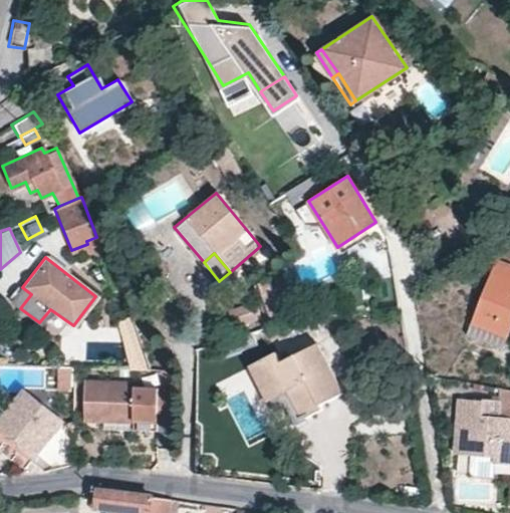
[(509,322),(509,265),(494,259),(470,321),(505,335),(509,322)]
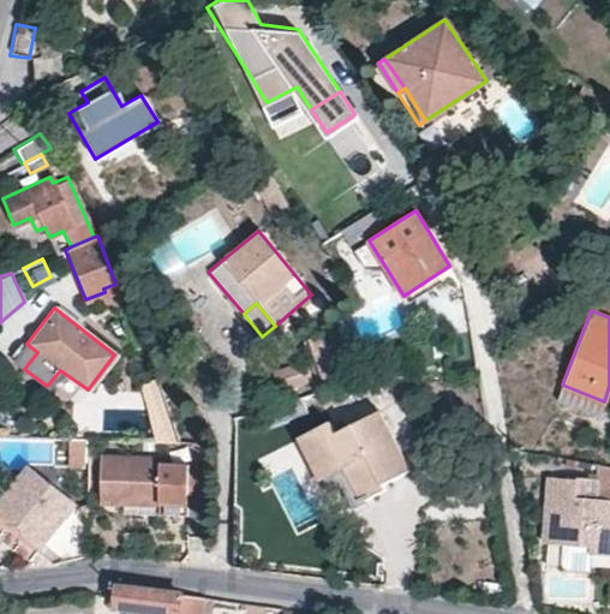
[(321,333),(304,339),(320,385),(338,379),(321,333)]
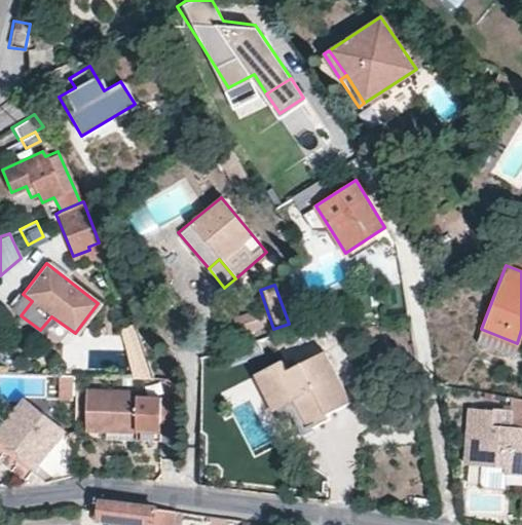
[(12,308),(21,315),(32,301),(23,294),(12,308)]
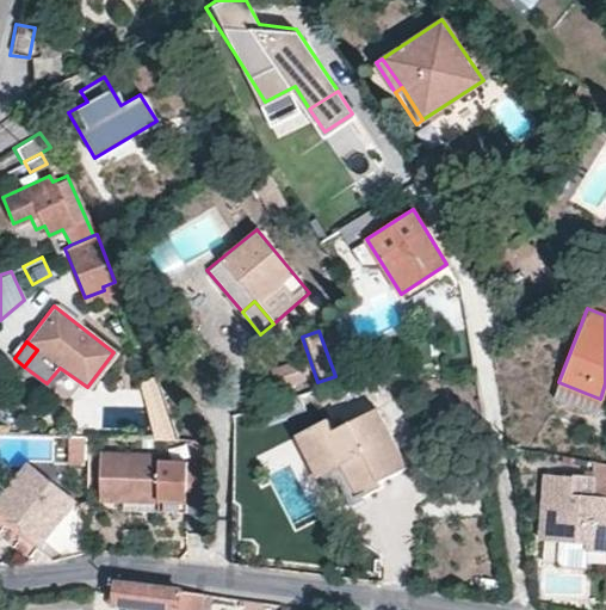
[(308,377),(302,358),(270,368),(274,386),(308,377)]
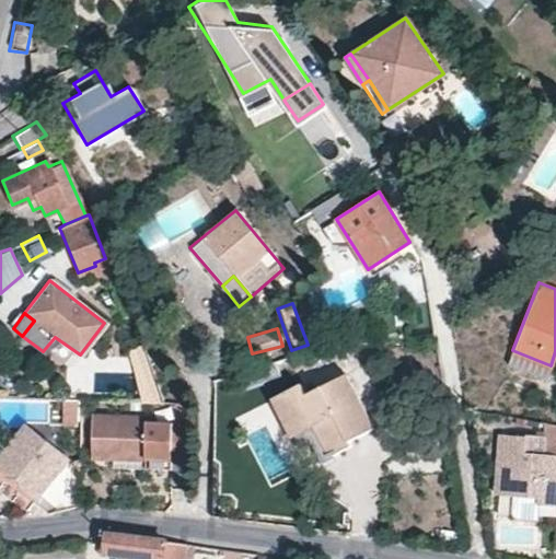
[(141,346),(132,349),(138,362),(147,360),(141,346)]
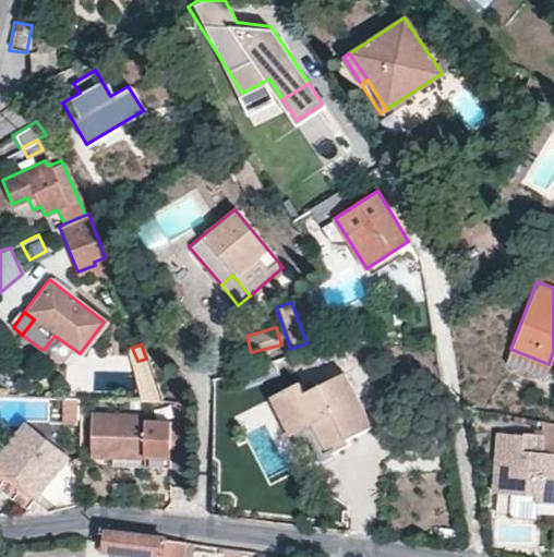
[(161,401),(146,359),(137,361),(137,400),(161,401)]
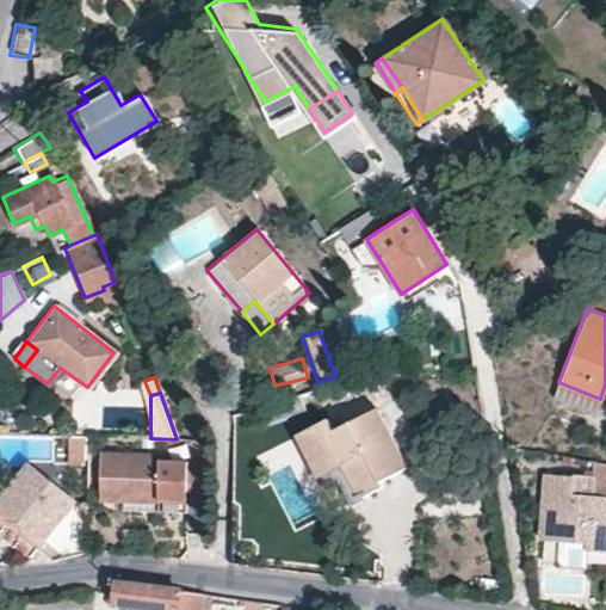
[(292,435),(315,478),(340,464),(346,476),(358,499),(382,488),(378,480),(406,466),(375,407),(331,430),(323,417),(292,435)]
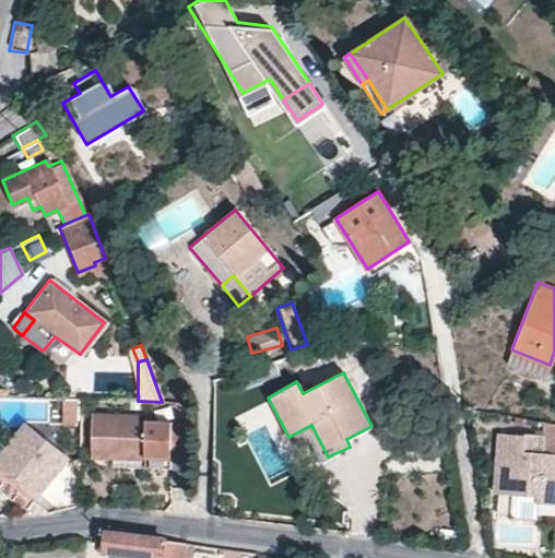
[(60,415),(75,416),(75,399),(59,399),(60,415)]
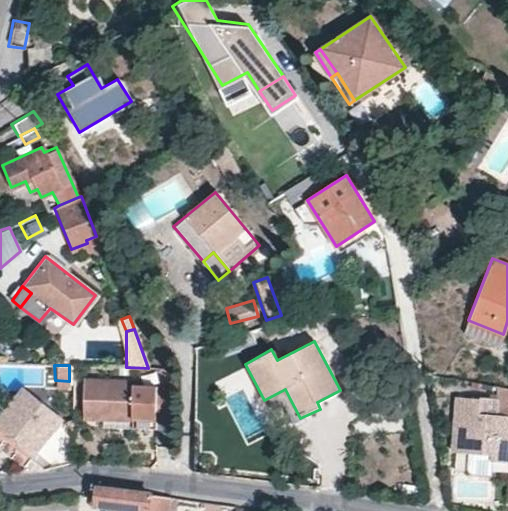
[(173,421),(173,391),(131,391),(131,381),(82,380),(80,417),(111,418),(111,412),(130,412),(130,420),(130,428),(155,428),(155,421),(173,421)]
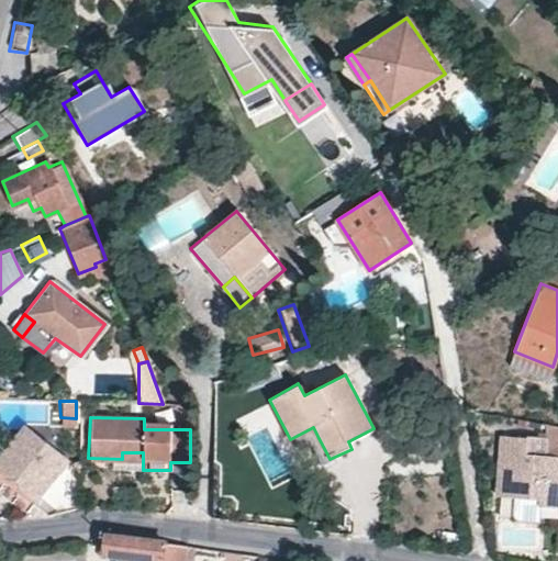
[(542,438),(540,455),(525,453),(526,437),(501,435),(497,494),(512,496),(538,497),(537,505),(557,506),(557,425),(544,423),(542,438)]
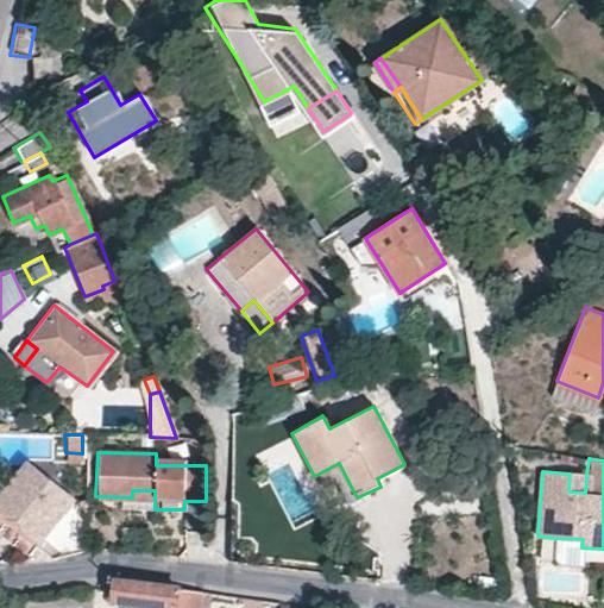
[(69,499),(70,497),(26,462),(0,495),(0,508),(38,539),(69,499)]
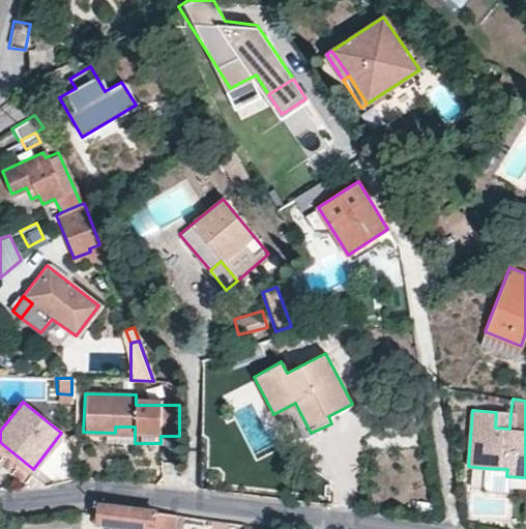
[(273,414),(279,424),(300,413),(295,403),(273,414)]
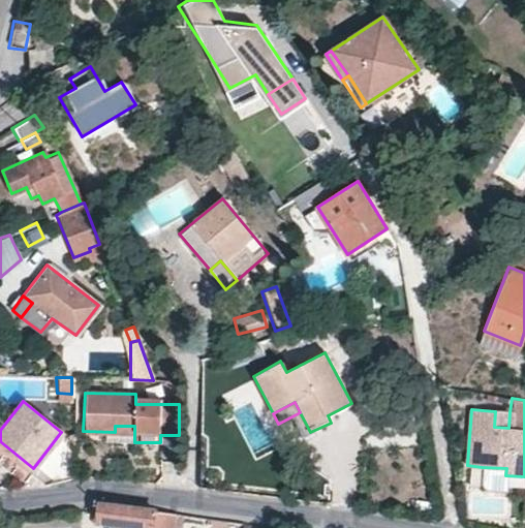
[(510,412),(495,411),(494,427),(508,428),(510,412)]
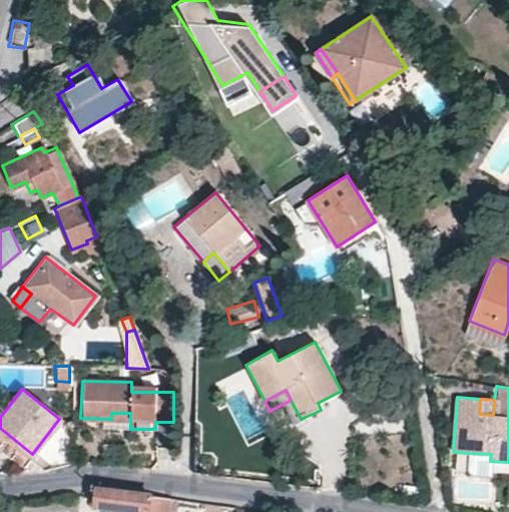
[(28,458),(43,469),(72,461),(72,430),(58,420),(32,454),(0,428),(0,439),(26,460),(28,458)]
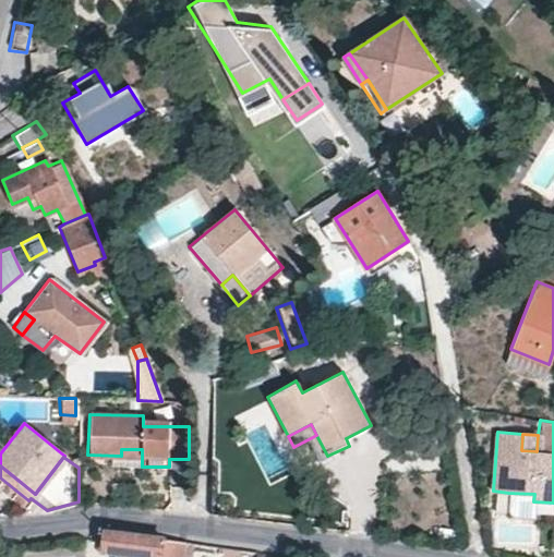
[(533,501),(534,494),(508,493),(507,508),(513,515),(532,516),(533,501)]
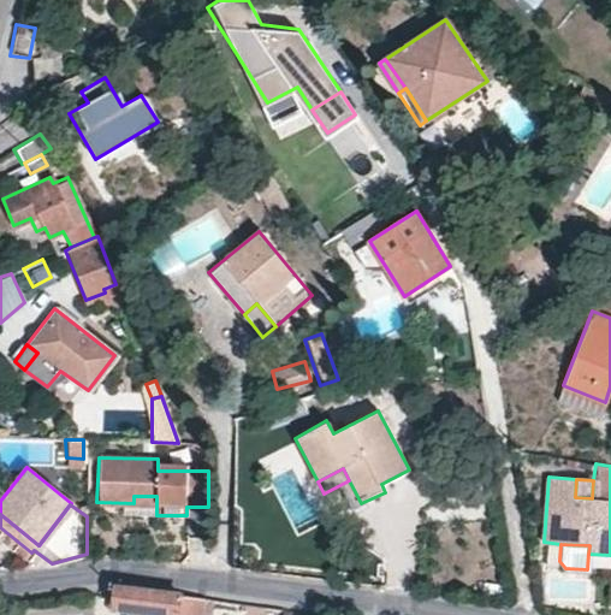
[(104,596),(102,610),(144,614),(195,614),(197,599),(112,589),(104,596)]
